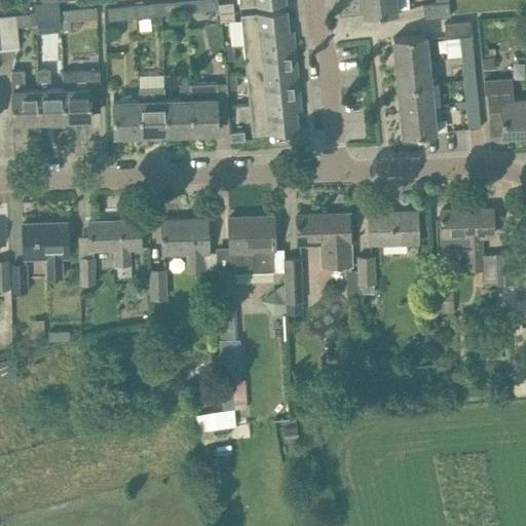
[(184,0),(160,2),(161,13),(187,11),(185,0),(184,0)]
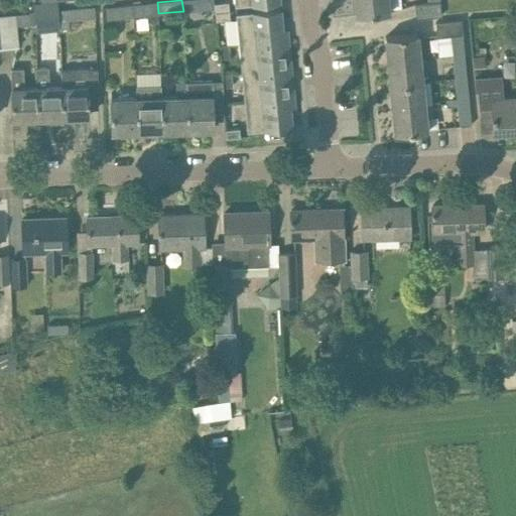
[(214,8),(213,0),(181,0),(183,11),(214,8)]
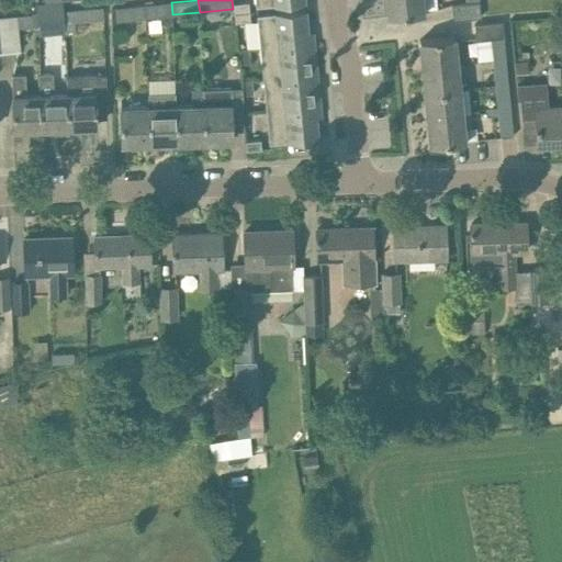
[(424,13),(422,0),(386,0),(389,17),(424,13)]
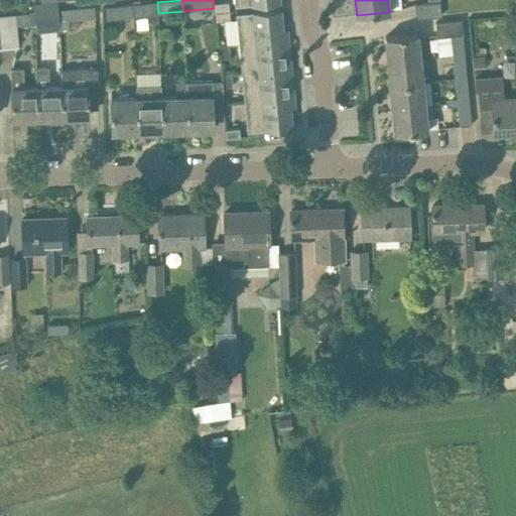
[(417,18),(442,15),(440,0),(427,0),(428,2),(415,3),(417,18)]
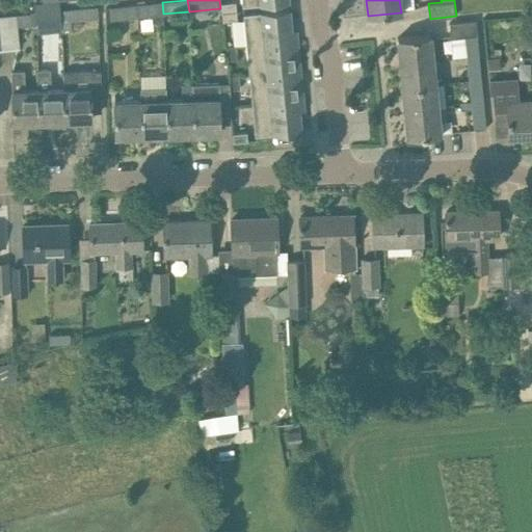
[(34,3),(35,23),(36,23),(36,33),(61,31),(60,10),(60,1),(34,3)]
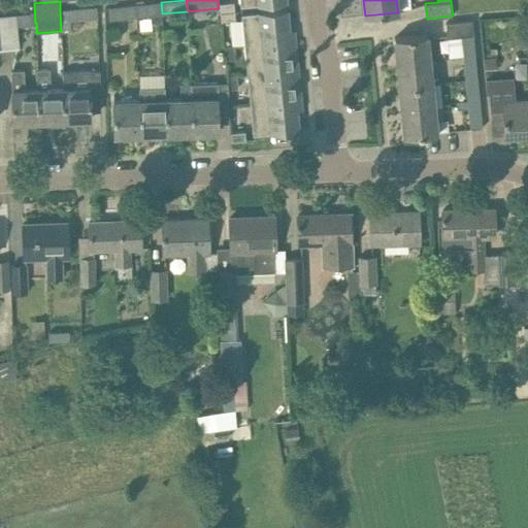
[(136,5),(137,17),(162,13),(161,2),(136,5)]
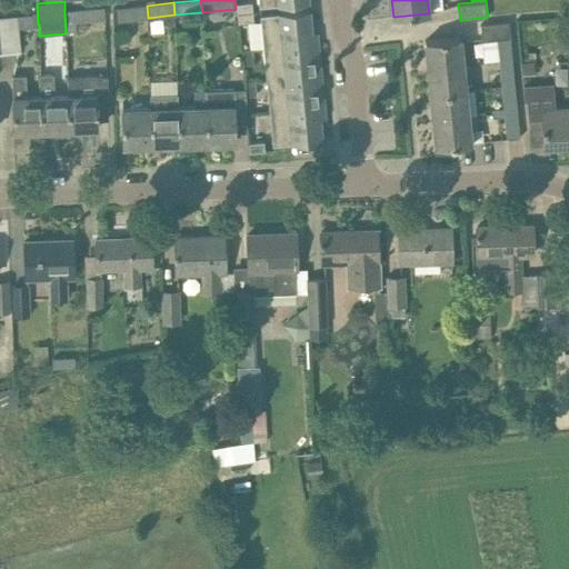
[(238,22),(253,21),(251,2),(236,3),(238,22)]
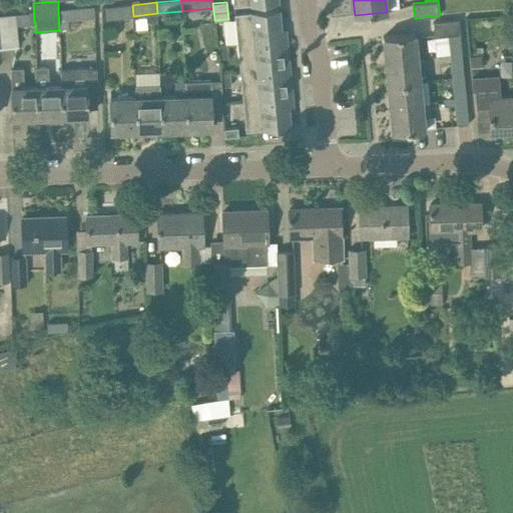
[(0,48),(19,47),(17,23),(34,22),(33,3),(33,12),(0,15),(0,36),(1,48),(0,48)]
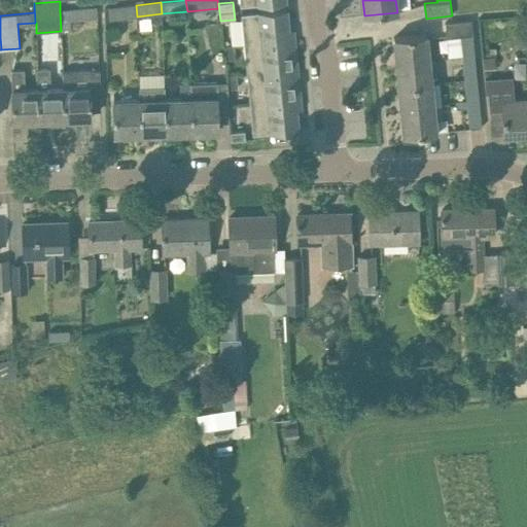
[(137,16),(136,5),(103,8),(104,20),(127,18),(136,16),(137,16)]
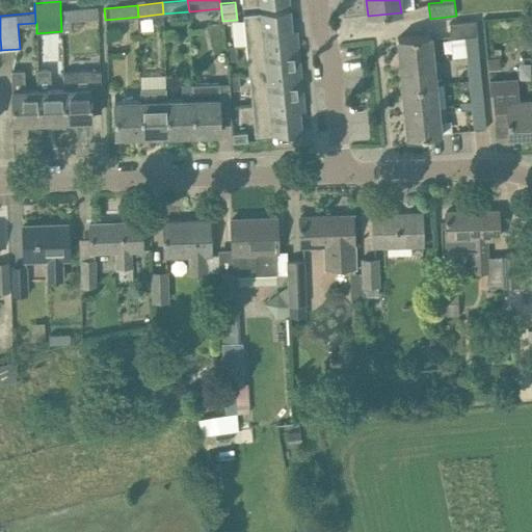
[(60,10),(61,31),(64,31),(63,22),(99,19),(98,6),(87,7),(60,10)]
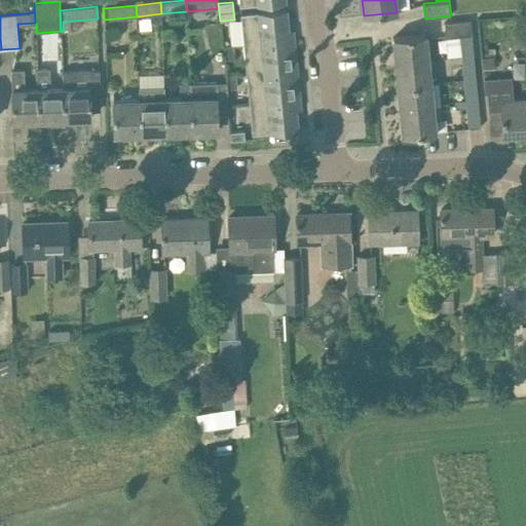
[(240,13),(243,45),(293,40),(292,30),(288,30),(286,10),(259,12),(240,13)]
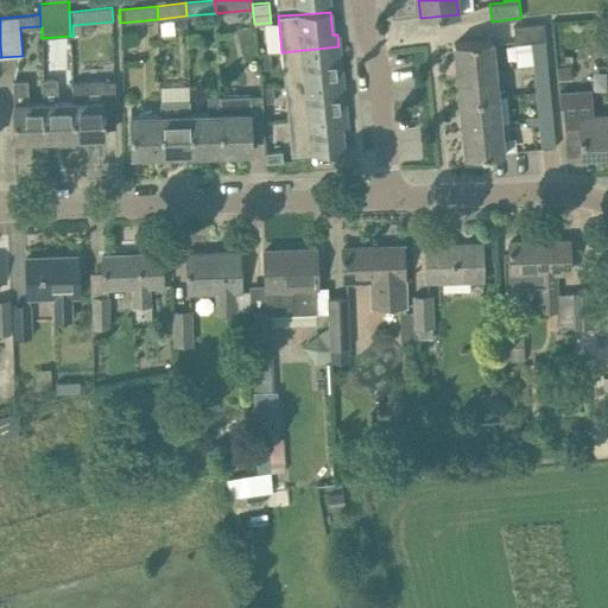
[(157,19),(146,20),(147,39),(158,38),(157,19)]
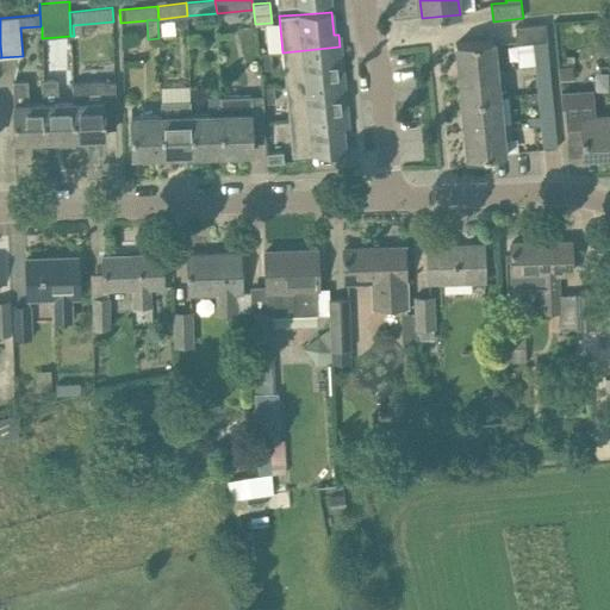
[(548,62),(545,23),(514,26),(518,66),(535,63),(535,64),(548,62)]
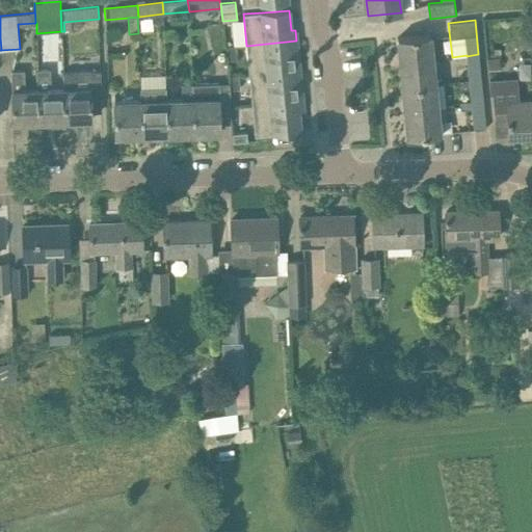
[(430,34),(397,37),(400,62),(432,59),(430,34)]
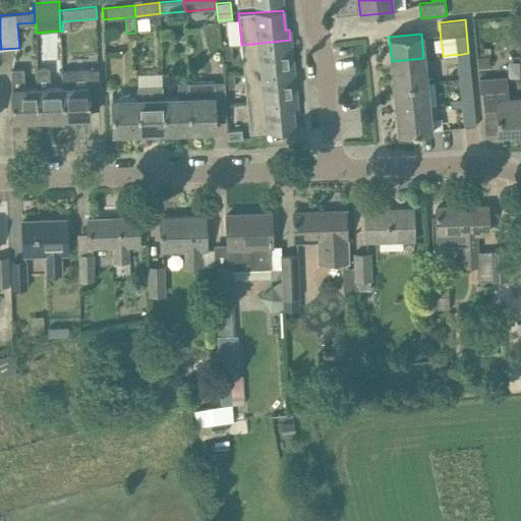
[(241,45),(244,74),(293,68),(292,59),(287,59),(286,50),(291,50),(290,40),(241,45)]
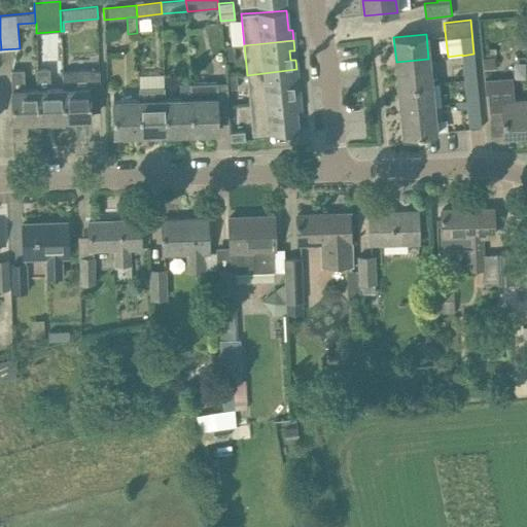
[(226,60),(235,59),(234,45),(225,46),(226,60)]
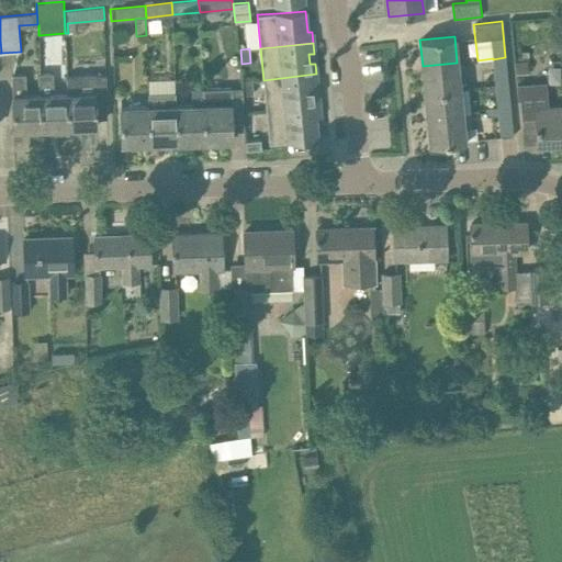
[(483,87),(508,83),(505,57),(493,59),(494,69),(482,70),(483,87)]
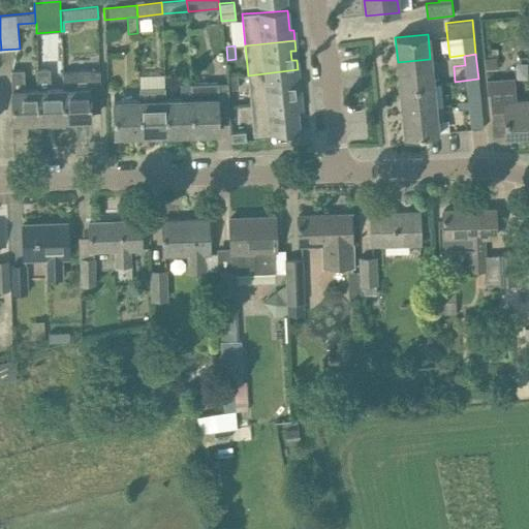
[(497,57),(485,57),(486,68),(497,67),(497,57)]
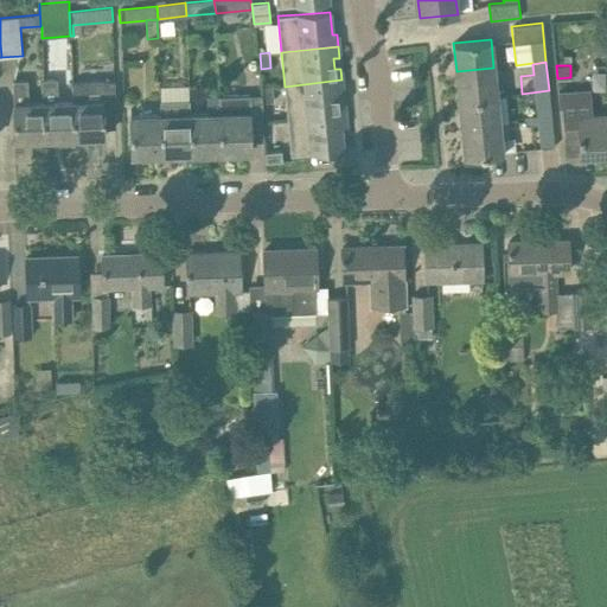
[(457,71),(459,100),(497,96),(493,68),(457,71)]
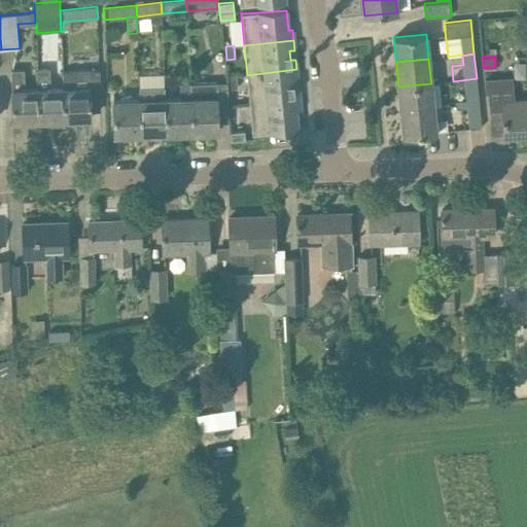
[(11,69),(12,101),(12,121),(39,120),(37,89),(25,89),(25,69),(11,69)]
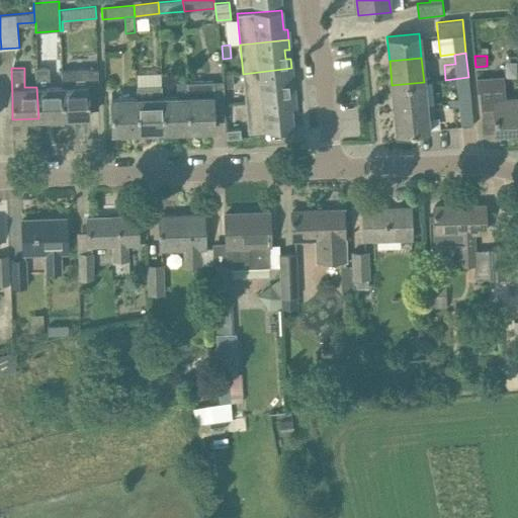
[(36,87),(38,118),(51,118),(51,123),(62,122),(62,117),(64,117),(63,86),(50,86),(50,68),(37,68),(37,87),(36,87)]
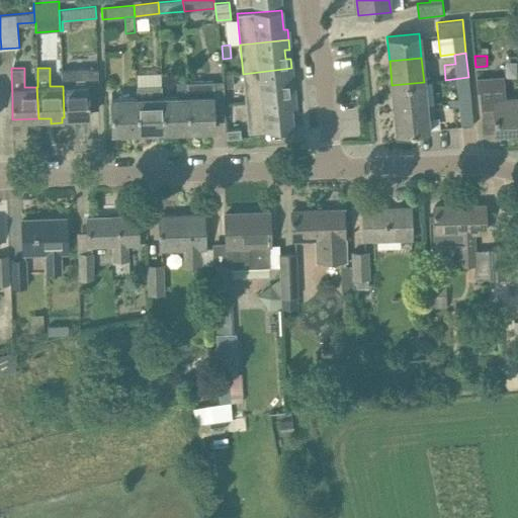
[(243,74),(245,102),(294,97),(293,87),(288,88),(287,79),(292,78),(291,68),(243,74)]
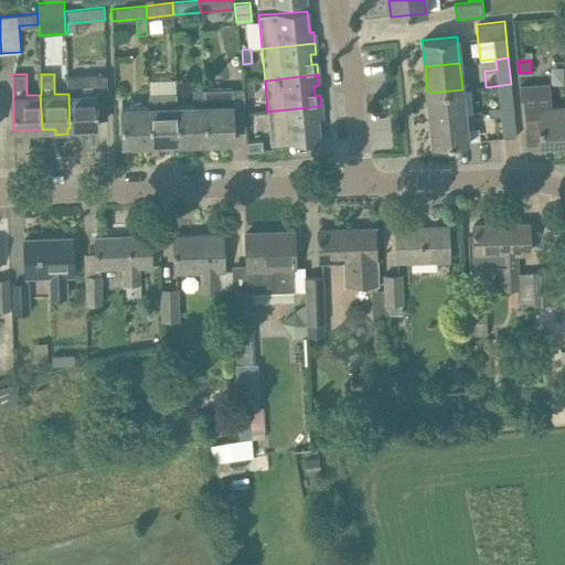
[(67,76),(68,94),(70,128),(97,127),(96,105),(96,94),(106,94),(106,75),(67,76)]
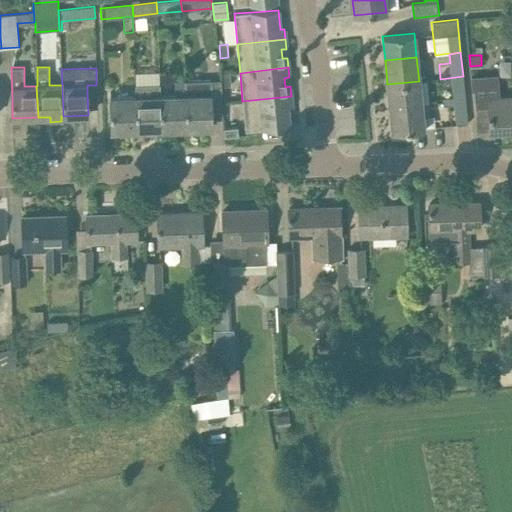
[(222,86),(231,86),(230,73),(221,73),(222,86)]
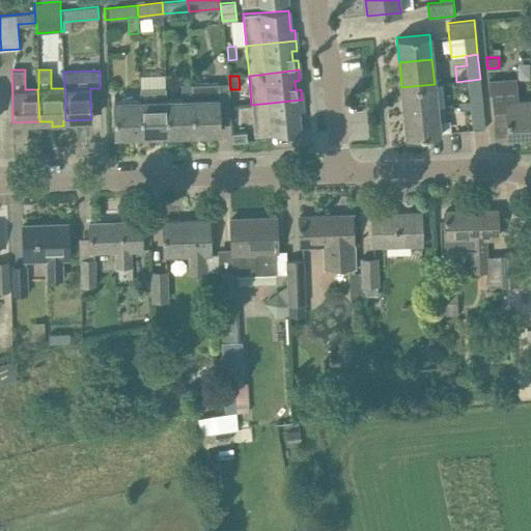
[(480,79),(456,82),(468,81),(470,102),(459,103),(459,106),(482,104),(480,79)]
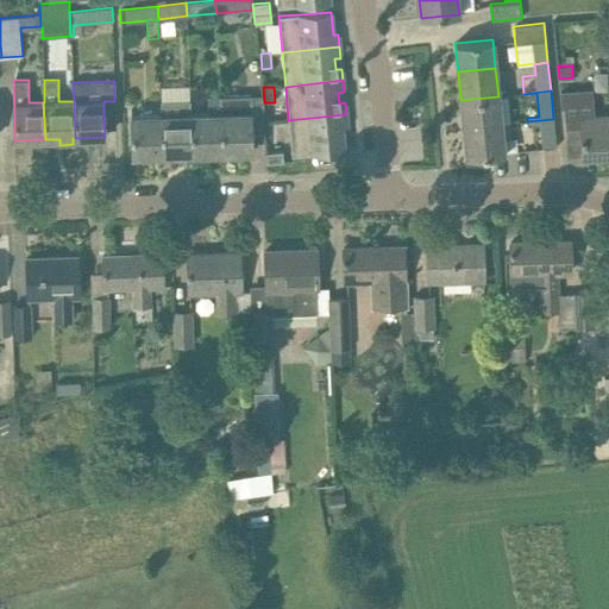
[(582,156),(608,154),(608,111),(594,112),(594,102),(581,104),(579,92),(560,93),(562,107),(564,107),(566,142),(581,142),(582,156)]
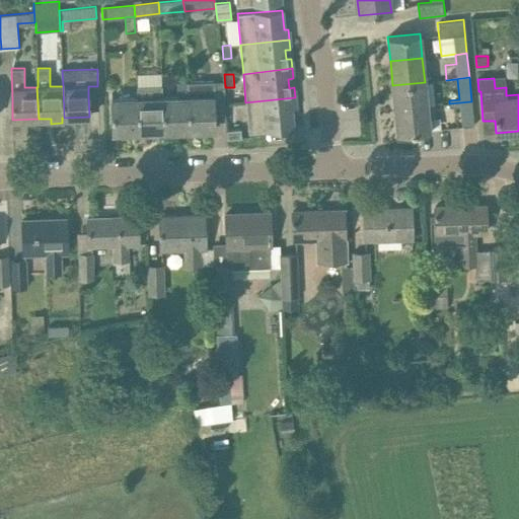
[(188,82),(189,130),(214,129),(213,96),(215,96),(215,81),(188,82)]
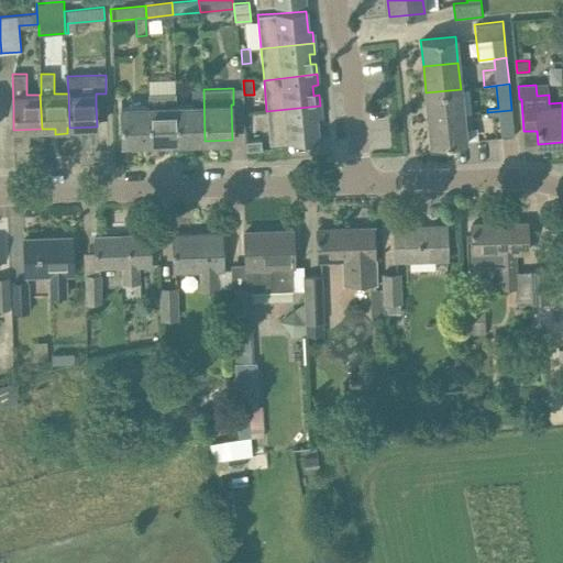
[(192,105),(176,105),(177,142),(205,141),(203,89),(192,89),(192,105)]
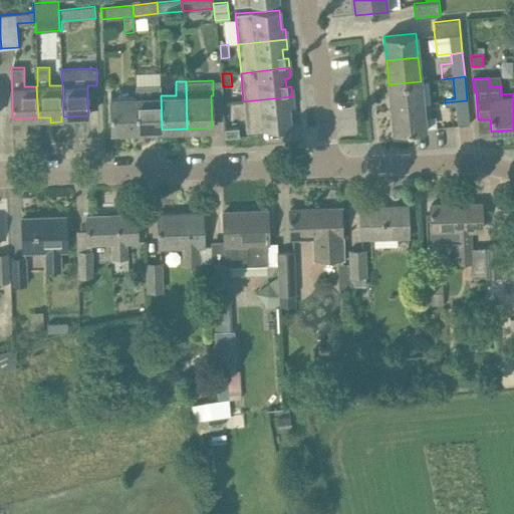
[(389,84),(392,108),(423,105),(421,81),(389,84)]
